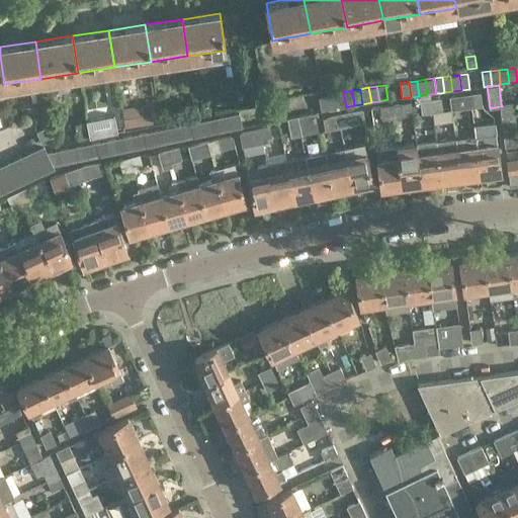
[(338,108),(346,107),(343,92),(335,93),(338,108)]
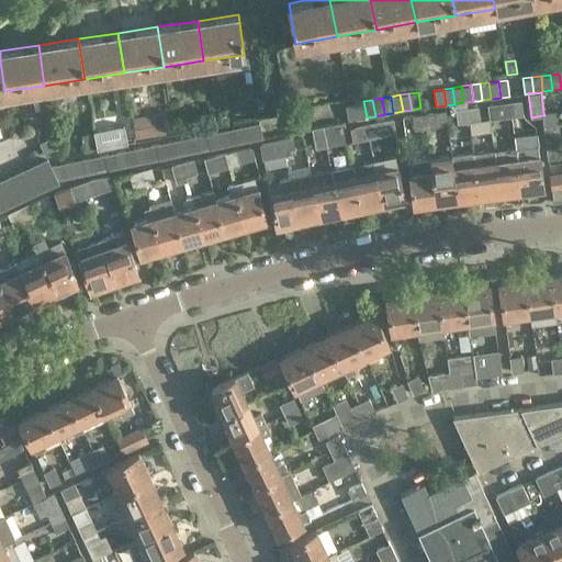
[(510,101),(513,116),(524,115),(521,100),(510,101)]
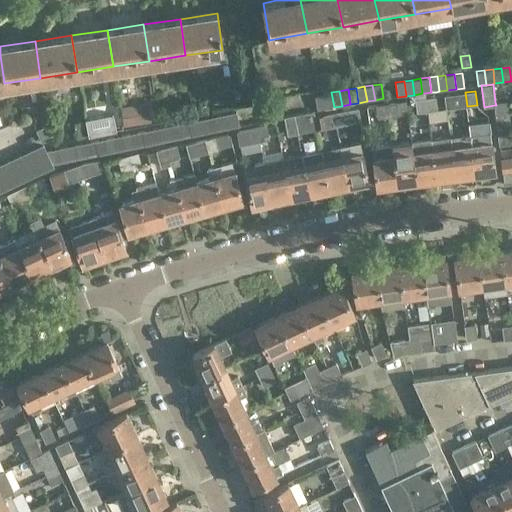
[(323,94),(325,109),(334,107),(331,92),(323,94)]
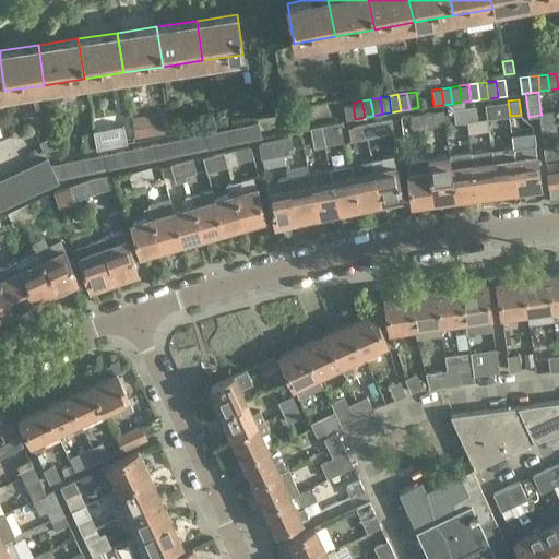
[(485,104),(487,118),(510,116),(508,100),(485,104)]
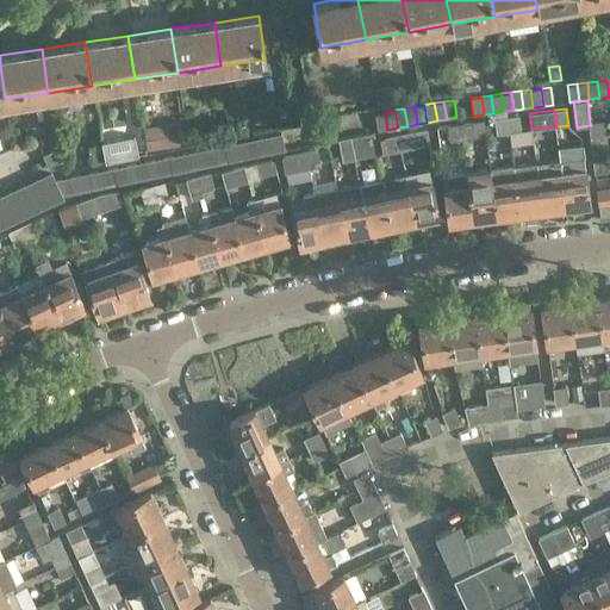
[(378,131),(387,130),(385,112),(375,113),(378,131)]
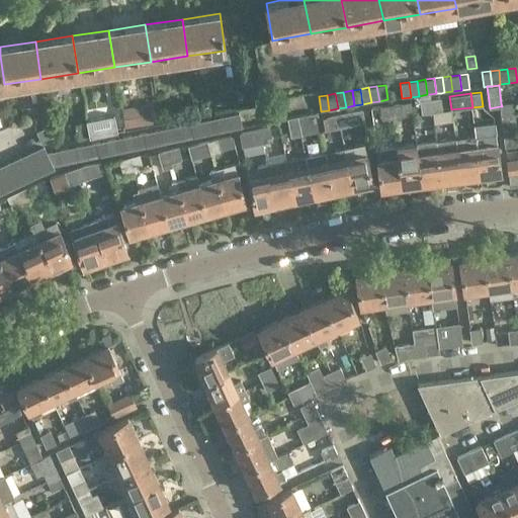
[(432,98),(433,112),(443,111),(441,97),(432,98)]
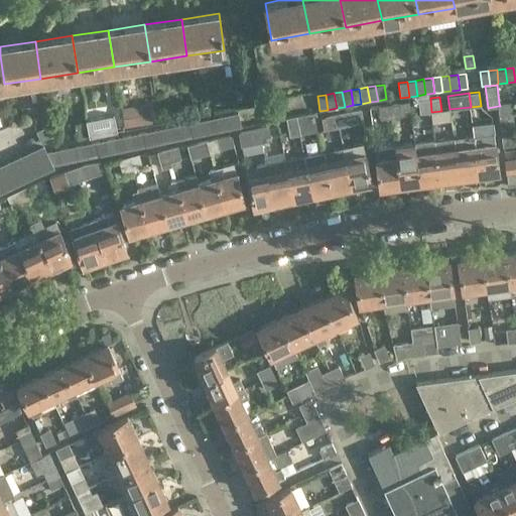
[(420,114),(431,112),(430,98),(429,98),(418,100),(420,114)]
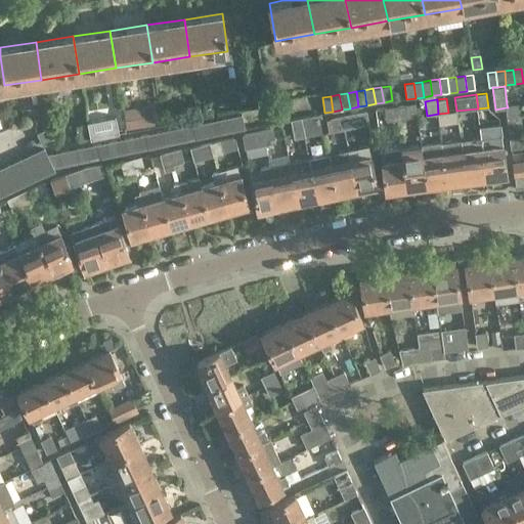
[(397,105),(399,119),(418,116),(416,103),(397,105)]
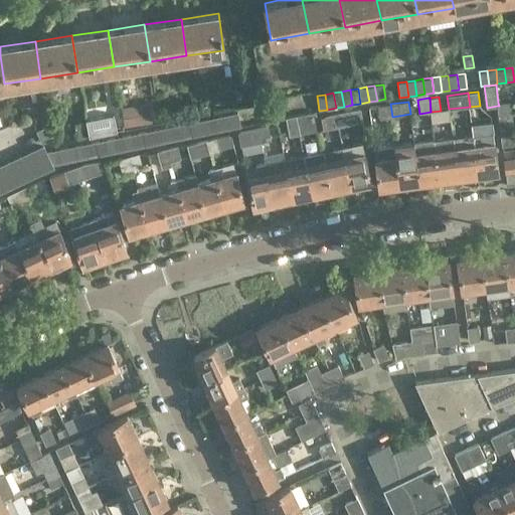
[(499,106),(497,106),(498,115),(499,115),(512,113),(511,102),(498,103),(499,106)]
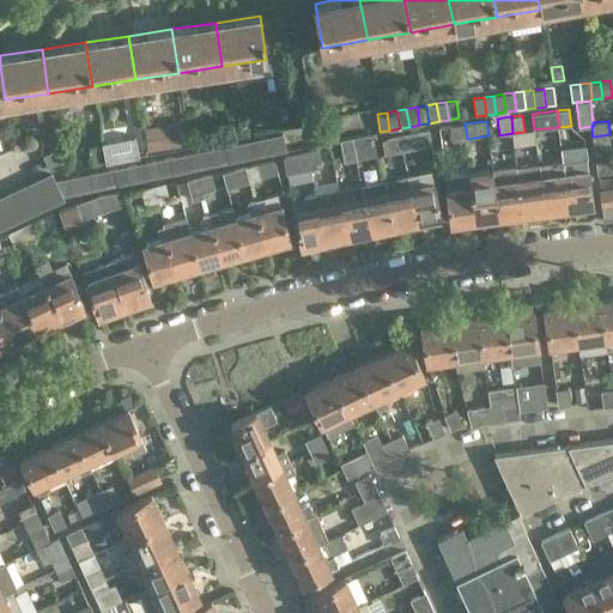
[(176,122),(143,127),(146,149),(178,144),(176,122)]
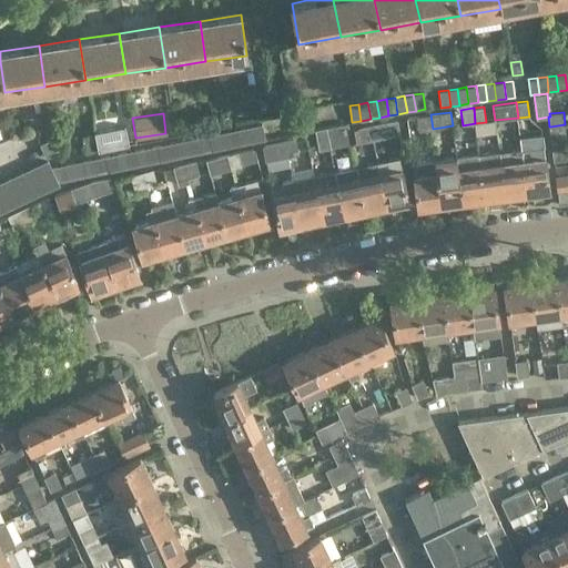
[(406,119),(408,132),(433,129),(430,114),(406,119)]
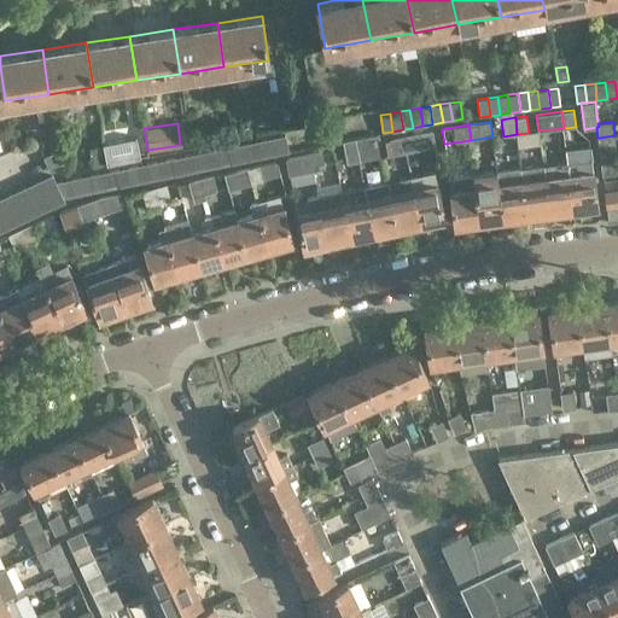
[(404,135),(407,152),(436,146),(432,129),(404,135)]
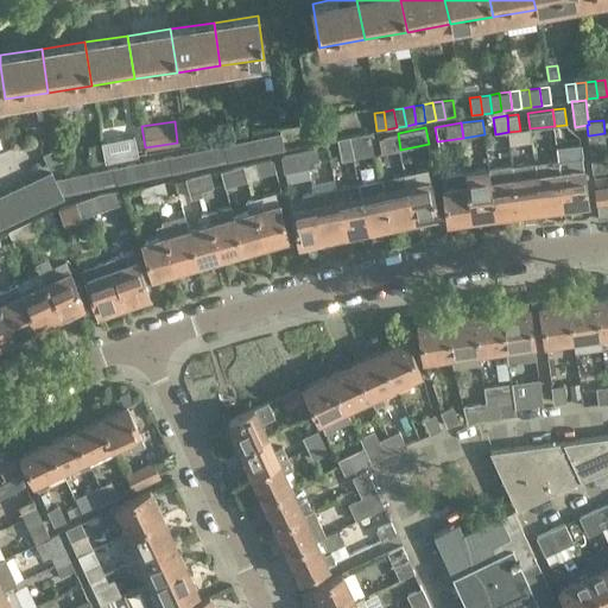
[(272,134),(276,152),(285,150),(282,132),(272,134)]
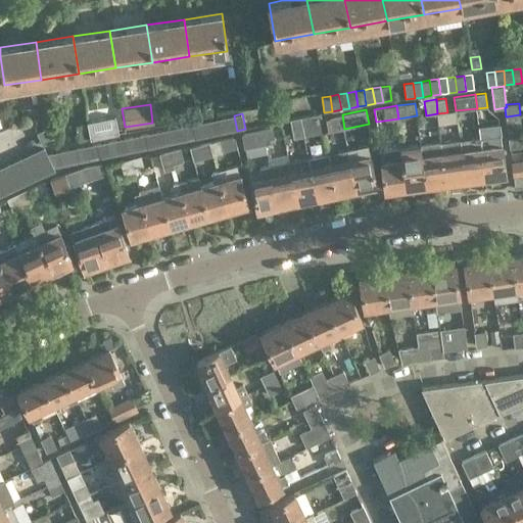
[(300,117),(304,136),(324,132),(321,113),(300,117)]
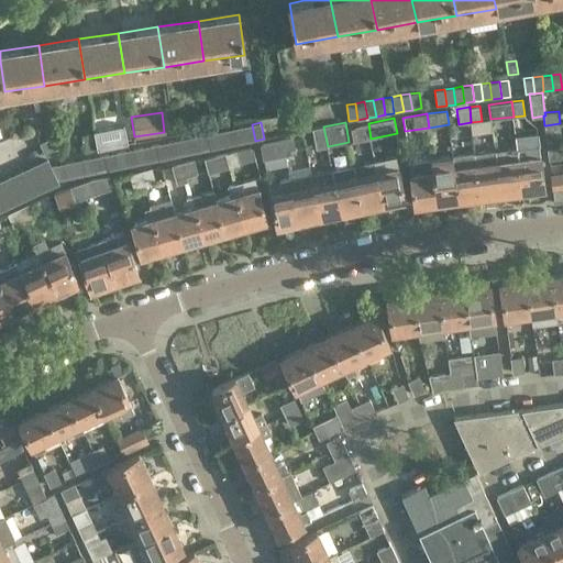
[(125,123),(94,130),(98,148),(129,142),(125,123)]
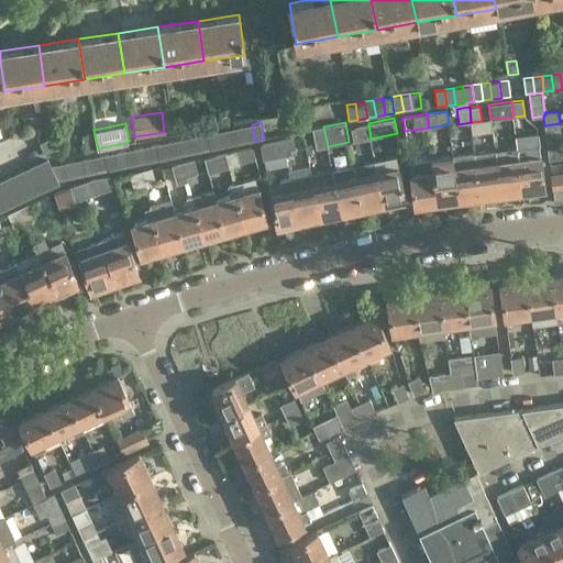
[(359,141),(371,139),(368,123),(355,125),(359,141)]
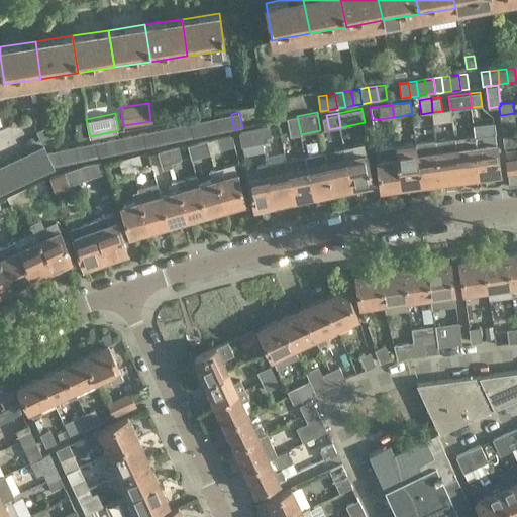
[(501,115),(502,123),(516,122),(515,113),(514,113),(501,115)]
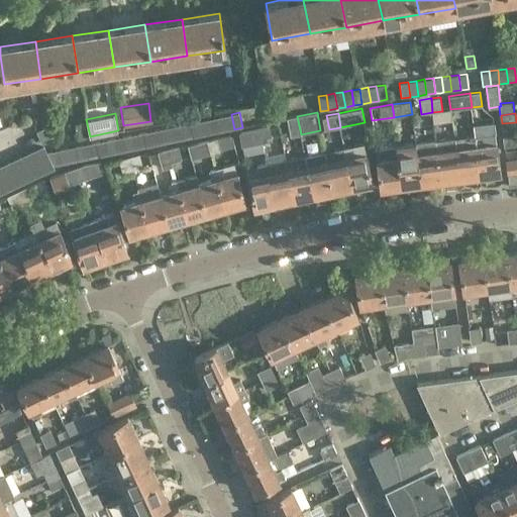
[(226,130),(234,129),(231,114),(223,115),(226,130)]
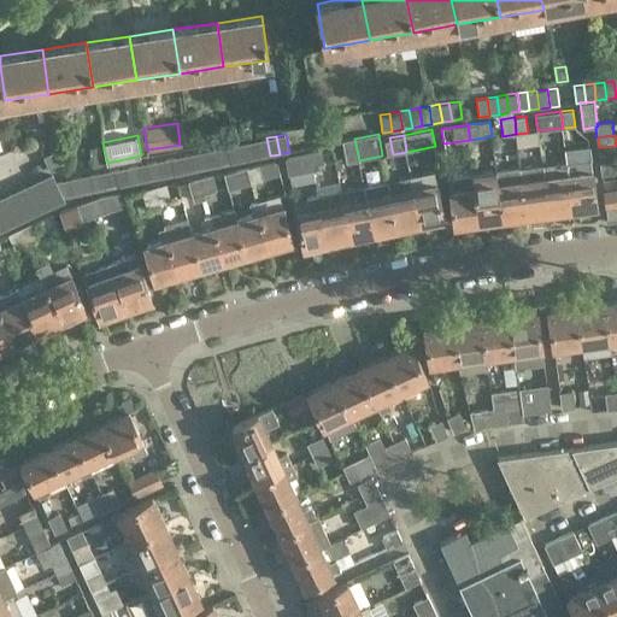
[(260,158),(270,156),(266,137),(257,140),(260,158)]
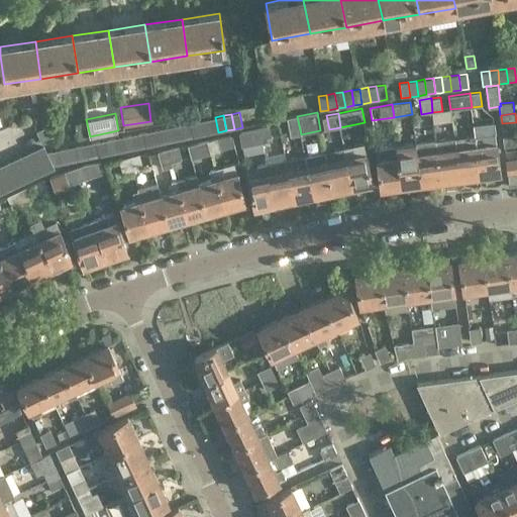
[(290,136),(301,134),(297,116),(290,117),(291,122),(288,122),(290,136)]
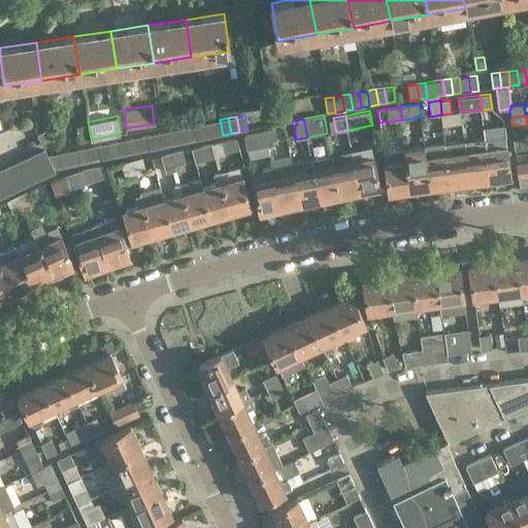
[(211,122),(215,136),(223,135),(220,120),(211,122)]
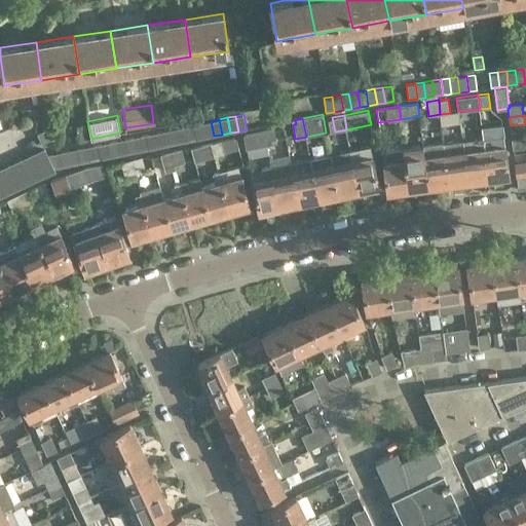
[(202,122),(205,138),(214,136),(211,121),(202,122)]
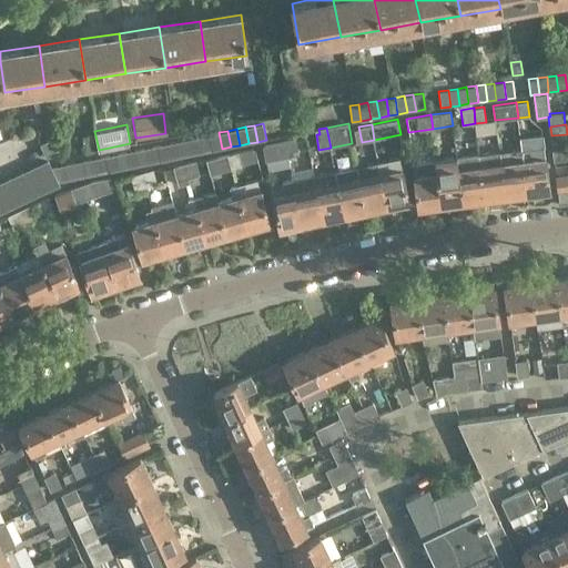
[(214,151),(222,149),(219,132),(210,134),(214,151)]
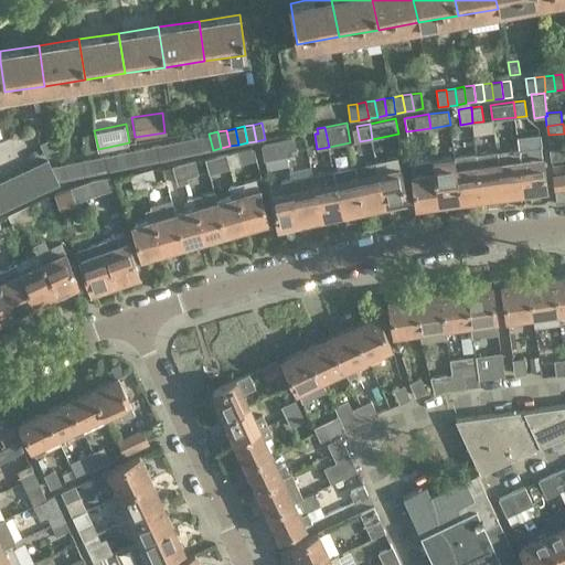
[(200,136),(204,151),(213,150),(209,134),(200,136)]
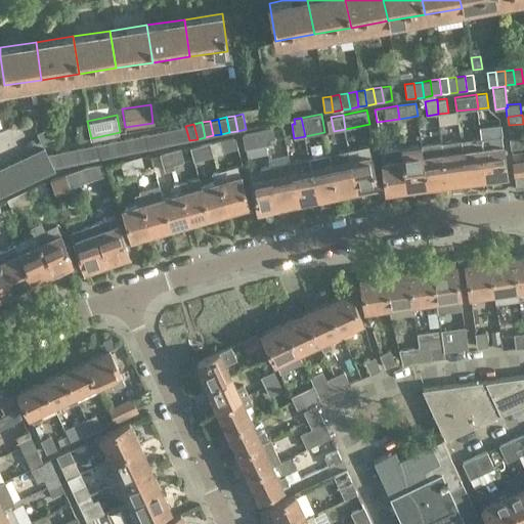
[(486,178),(508,175),(501,124),(480,127),(481,138),(486,178)]
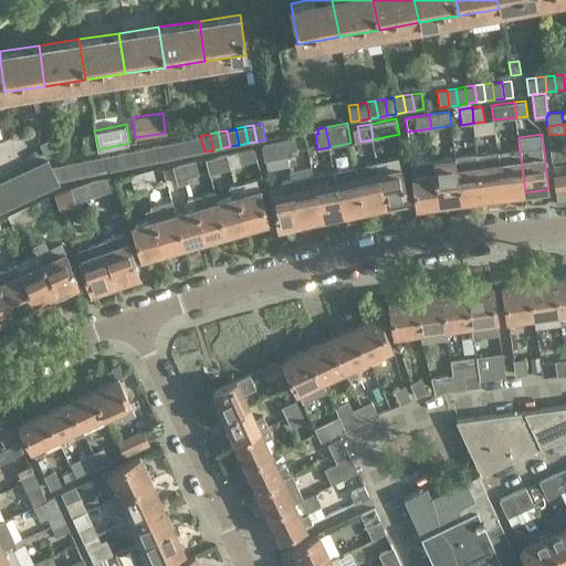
[(551,148),(565,146),(564,135),(549,137),(551,148)]
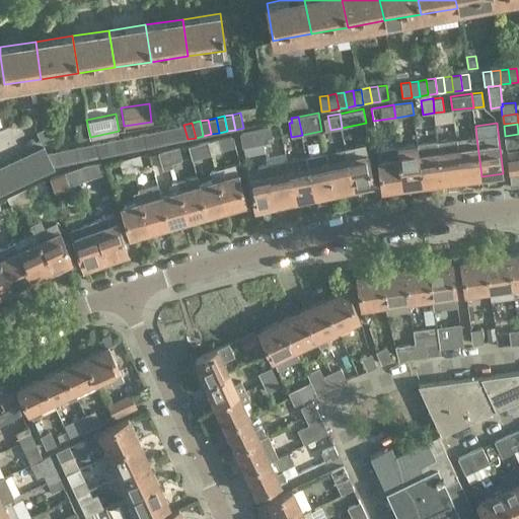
[(178,141),(188,139),(183,125),(175,126),(178,141)]
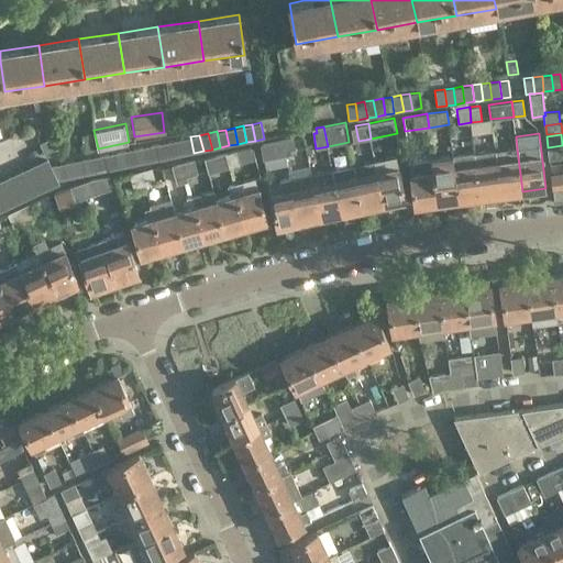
[(186,154),(194,153),(190,136),(183,139),(186,154)]
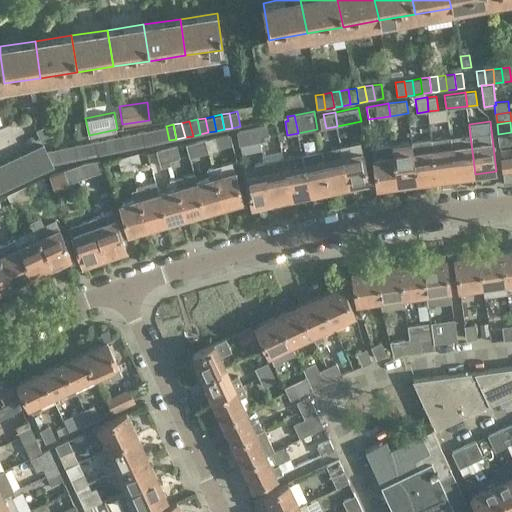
[(257,127),(260,141),(270,139),(267,125),(257,127)]
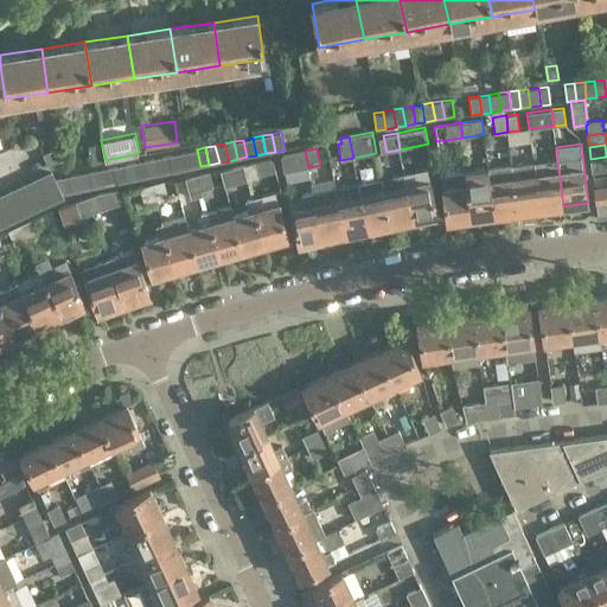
[(187,151),(191,168),(200,166),(197,149),(187,151)]
